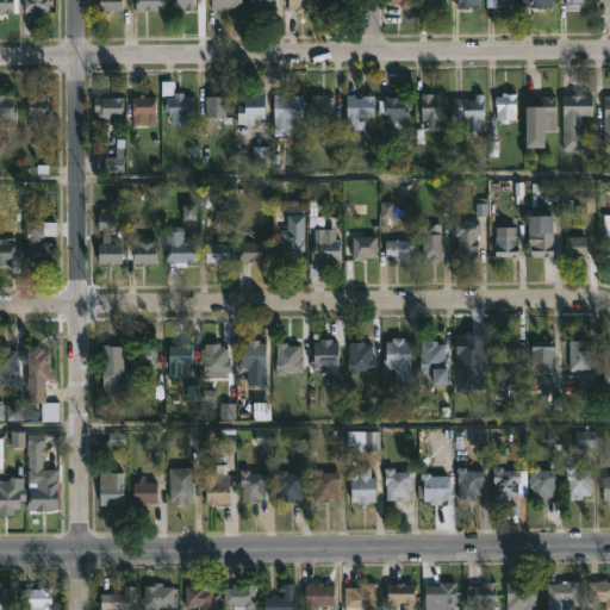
[(0,0),(14,0),(14,14),(0,14),(0,0)]
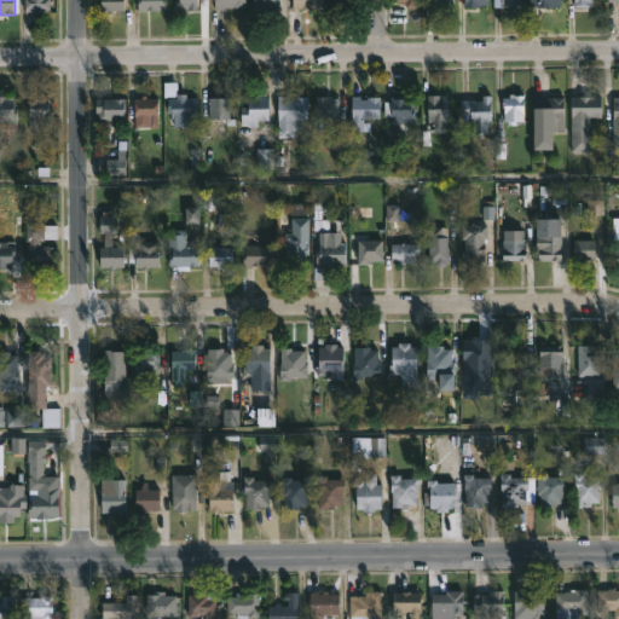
[(33,13),(24,13),(24,0),(50,0),(50,13),(33,13)]
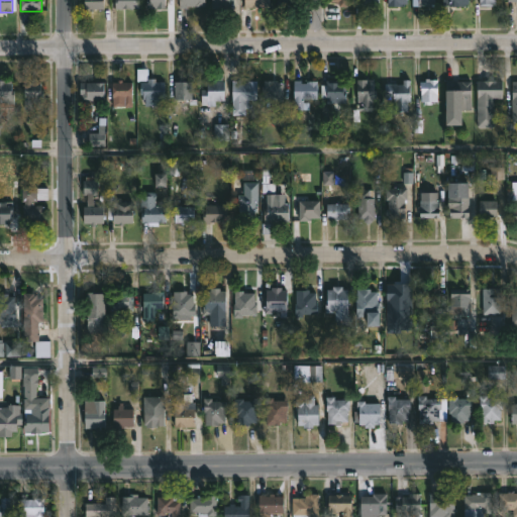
[(104,0),(104,9),(86,9),(85,0),(104,0)]
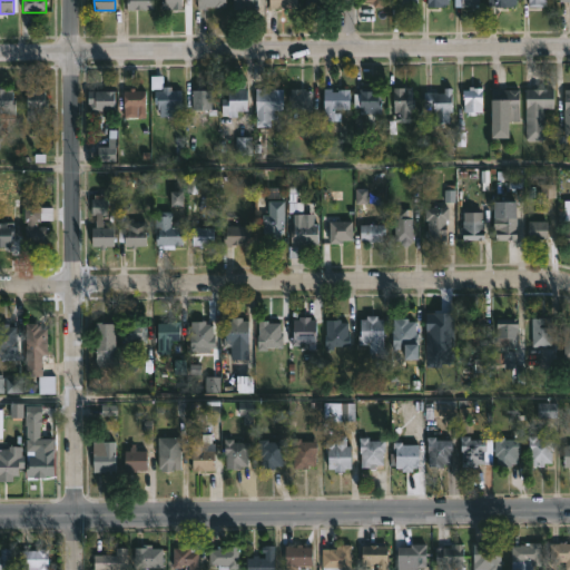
[(135,10),(127,10),(128,0),(154,0),(154,10),(135,10)]
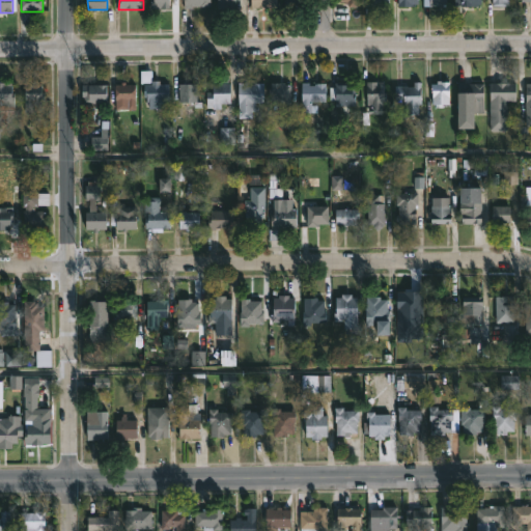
[(169,0),(169,9),(158,8),(158,6),(150,6),(150,0),(169,0)]
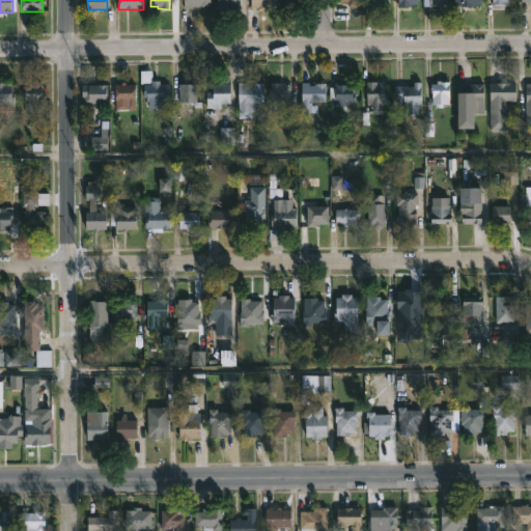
[(210,0),(210,6),(193,6),(193,8),(185,9),(185,0),(210,0)]
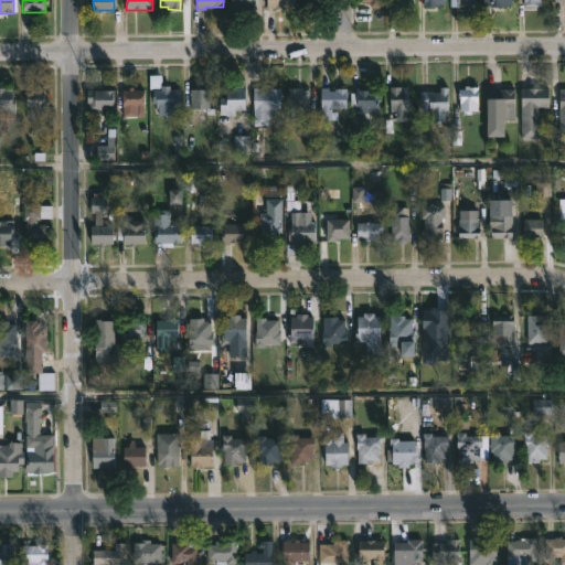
[(255,0),(255,13),(247,13),(247,8),(244,8),(244,10),(237,10),(237,6),(235,6),(234,0),(255,0)]
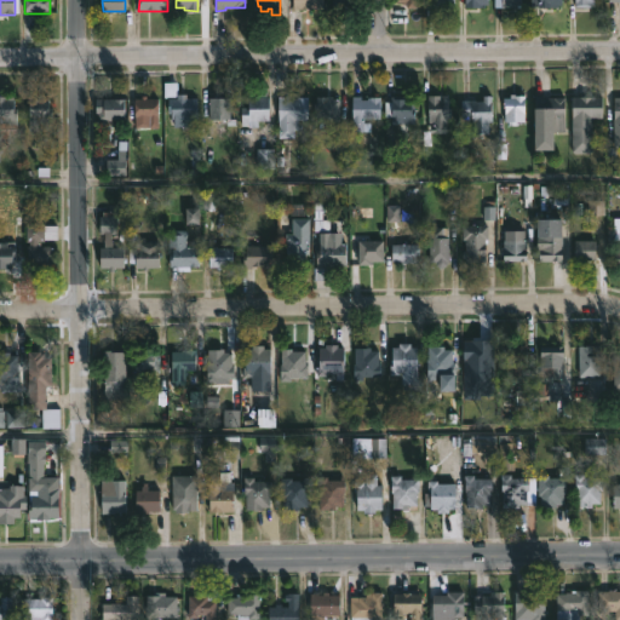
[(293,0),(294,11),(322,11),(322,0),(293,0)]
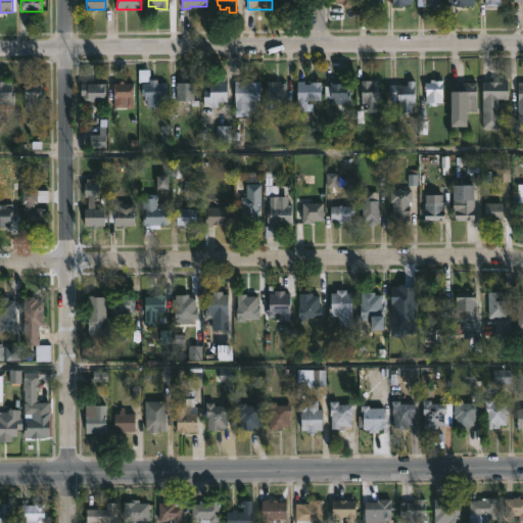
[(351,9),(350,0),(334,0),(334,9),(351,9)]
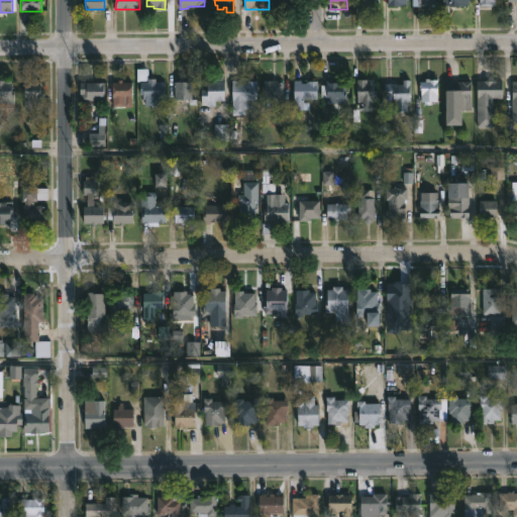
[(354,0),(355,9),(379,9),(378,0),(354,0)]
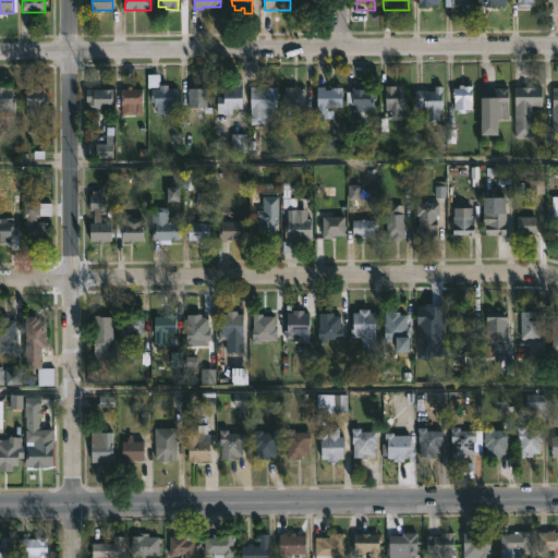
[(415,0),(415,9),(439,9),(439,0),(415,0)]
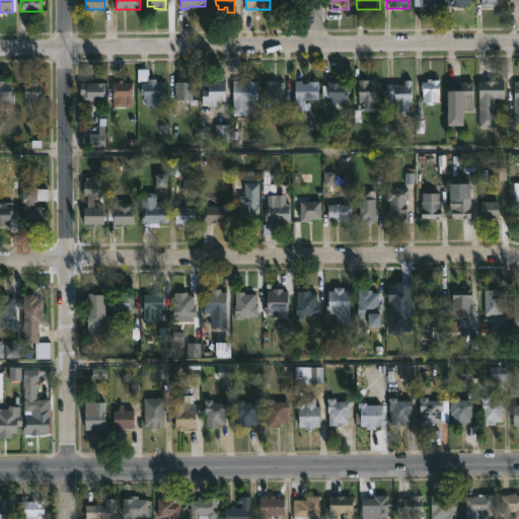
[(416,0),(417,9),(437,9),(437,0),(416,0)]
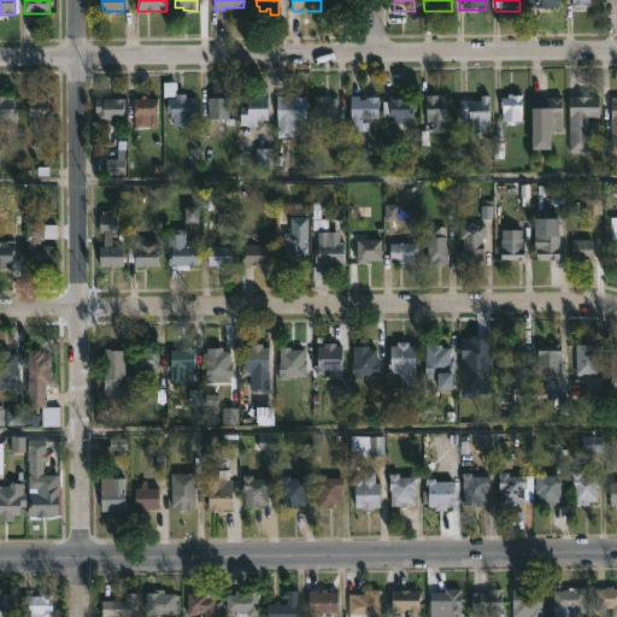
[(559,10),(559,0),(536,0),(536,10),(559,10)]
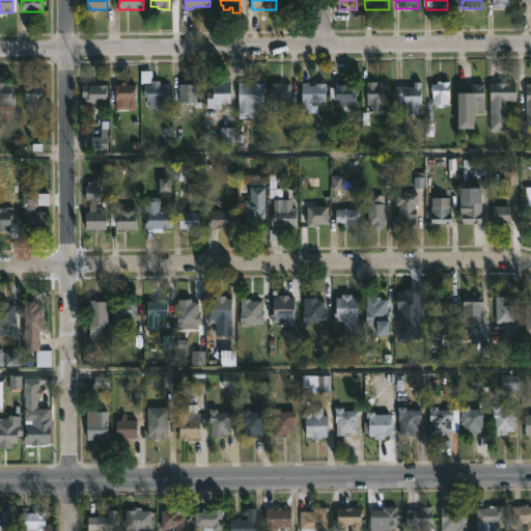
[(493,0),(494,8),(510,8),(509,0),(493,0)]
